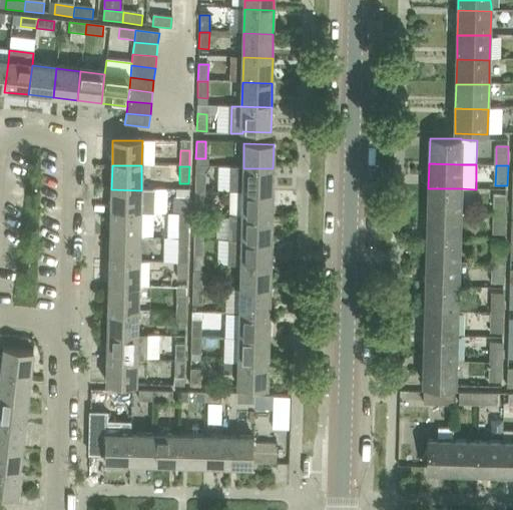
[(230,167),(229,192),(242,192),(273,193),(273,168),(243,168),(230,167)]
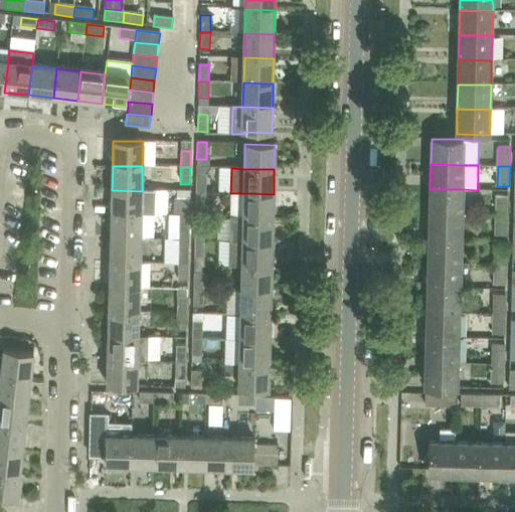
[(196,179),(196,192),(206,192),(206,179),(206,175),(196,175),(196,179)]
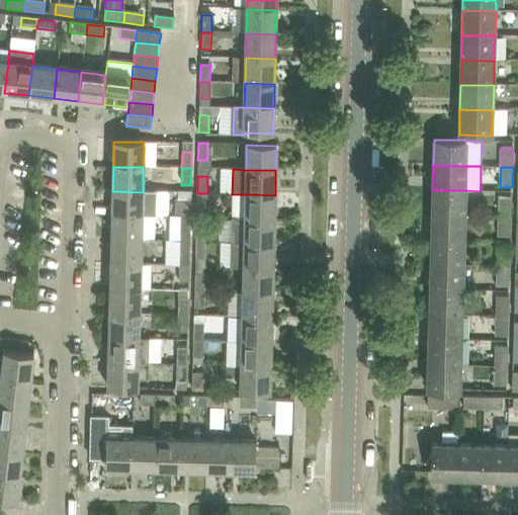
[(432,190),(432,215),(463,216),(464,190),(432,190)]
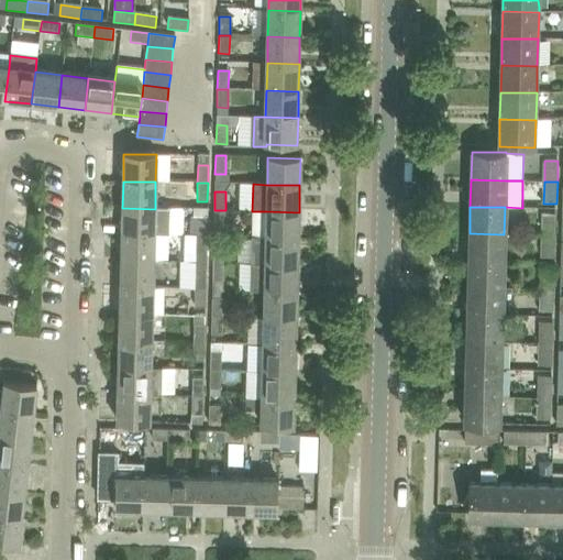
[(122,208),(122,234),(165,235),(168,235),(169,209),(155,209),(122,208)]
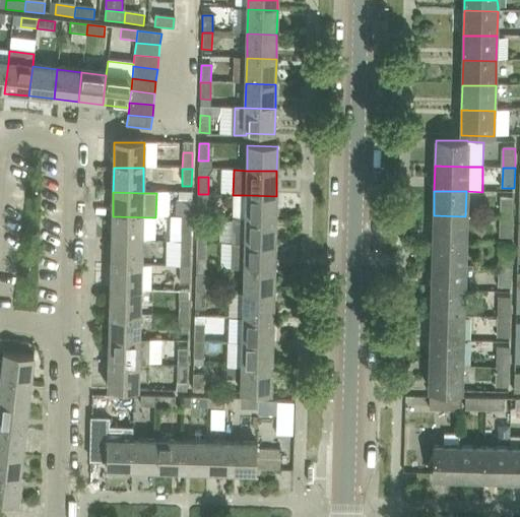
[(198,194),(198,210),(208,210),(208,194),(198,194)]
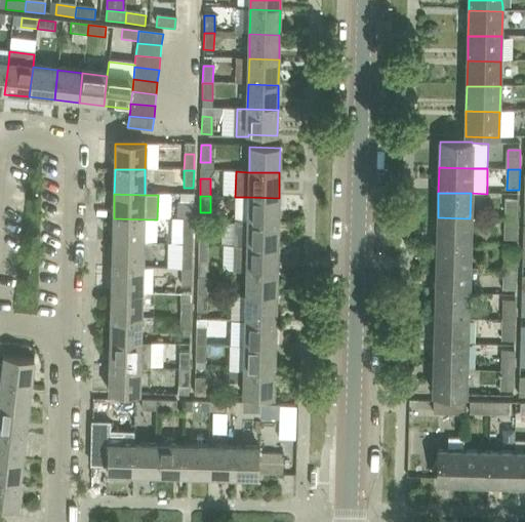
[(248,197),(248,222),(278,223),(279,198),(248,197)]
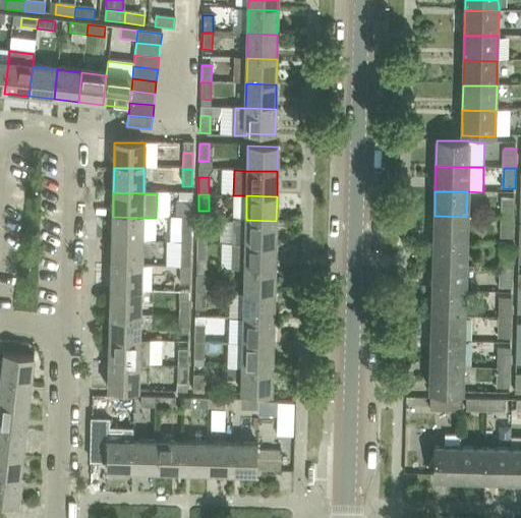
[(503,198),(502,218),(514,218),(514,199),(503,198)]
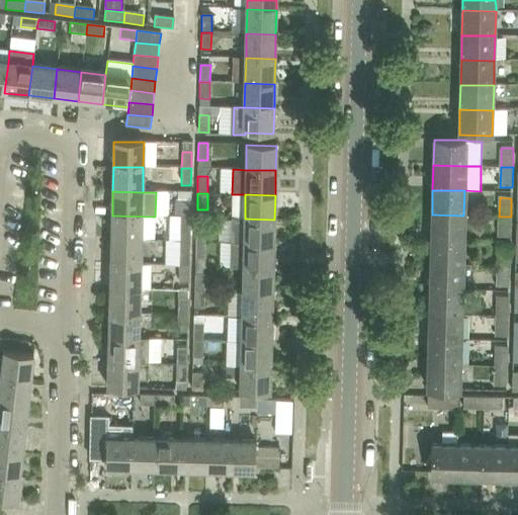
[(175,200),(175,218),(180,218),(191,218),(191,200),(180,200),(180,201),(175,200)]
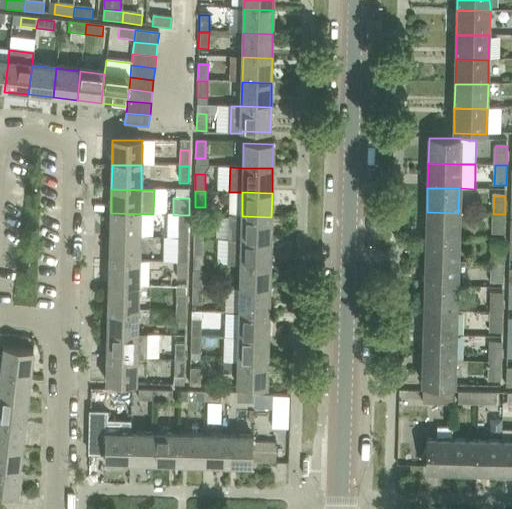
[(427,212),(426,237),(458,238),(458,213),(427,212)]
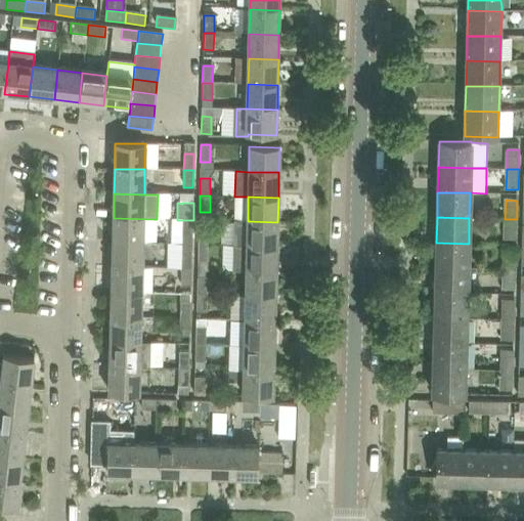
[(114,218),(113,244),(142,244),(151,244),(154,244),(157,245),(157,219),(154,219),(114,218)]
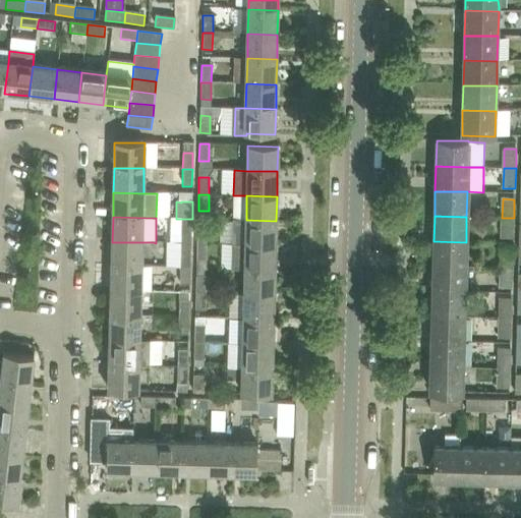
[(502,218),(502,239),(514,239),(514,218),(502,218)]
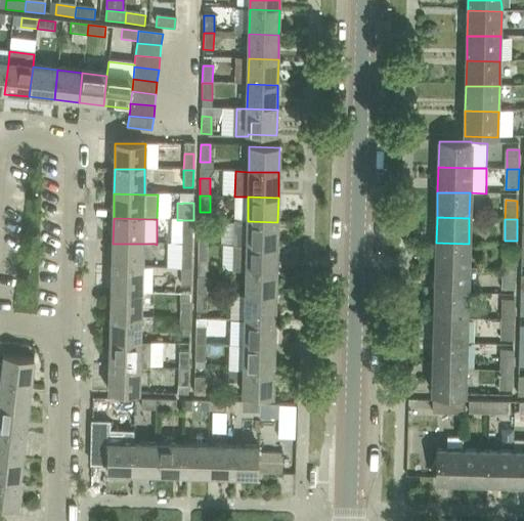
[(193,220),(182,220),(181,245),(192,245),(193,220)]
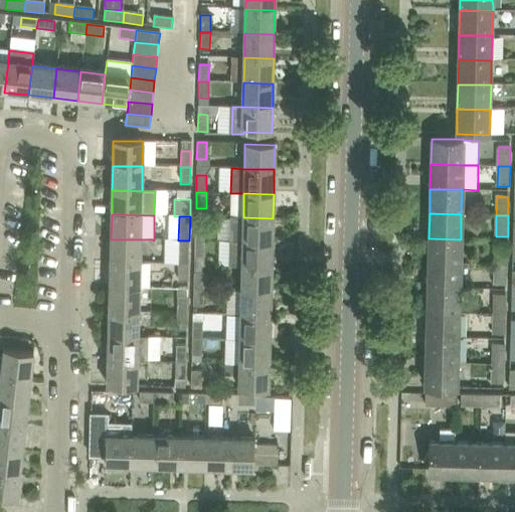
[(243,217),(231,217),(230,241),(273,242),(273,218),(243,217)]
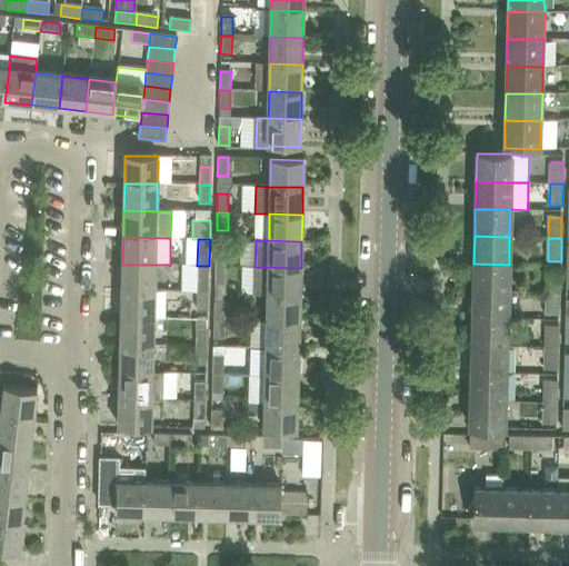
[(217,248),(216,267),(227,267),(227,248),(217,248)]
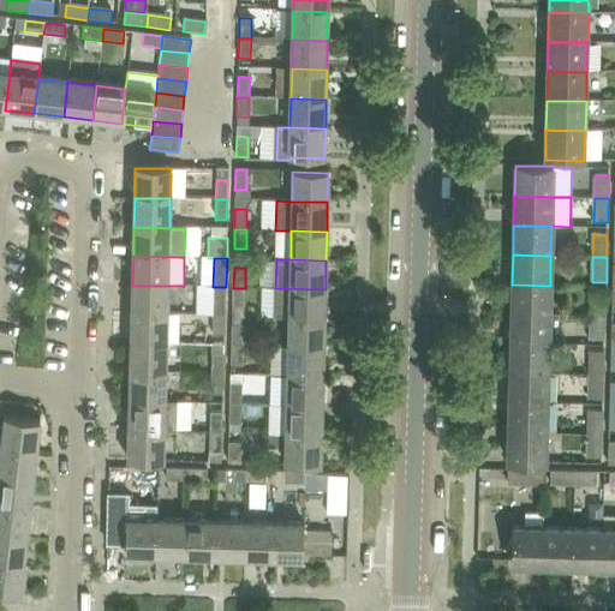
[(512,285),(511,315),(549,316),(550,286),(512,285)]
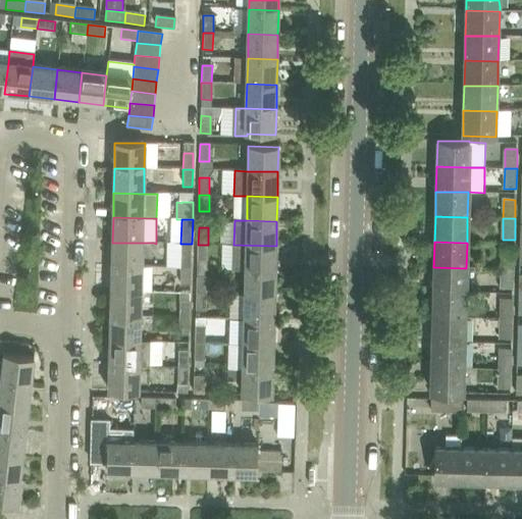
[(112,243),(112,267),(142,268),(142,243),(112,243)]
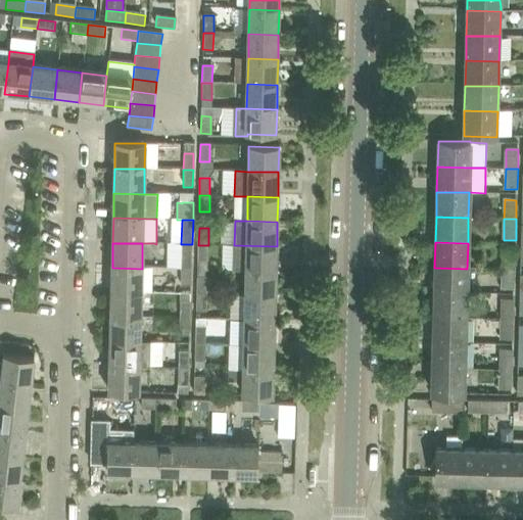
[(198,245),(198,262),(208,262),(208,245),(198,245)]
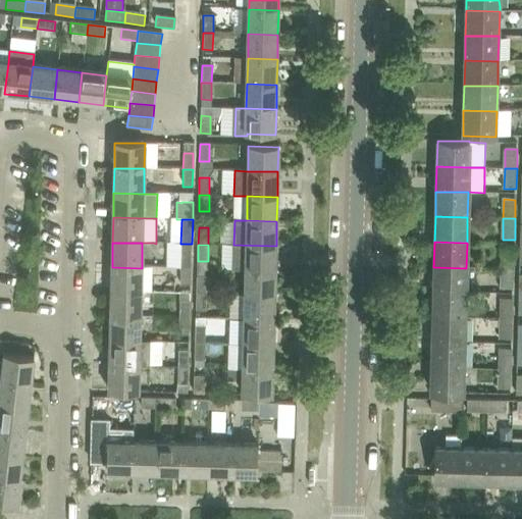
[(231,270),(245,270),(275,271),(276,246),(233,245),(232,245),(231,270)]
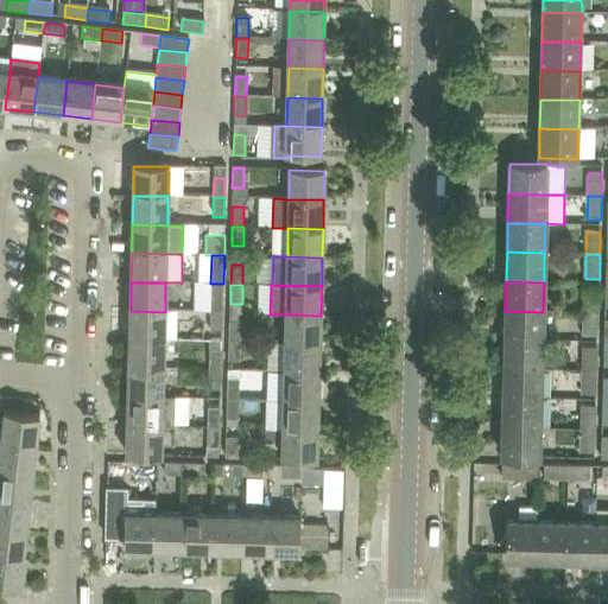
[(584,291),(584,313),(599,313),(599,291),(584,291)]
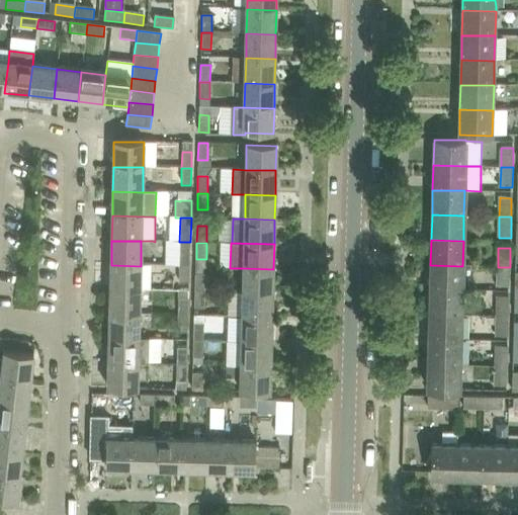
[(180,249),(180,266),(190,267),(190,250),(180,249)]
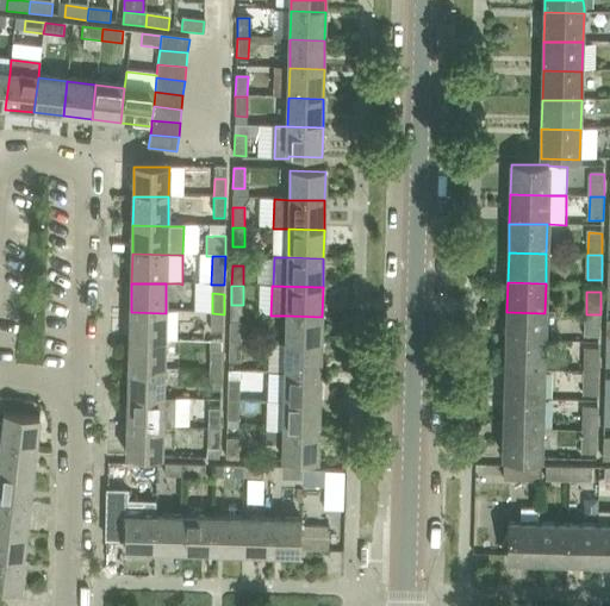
[(131,312),(130,341),(163,342),(165,342),(176,342),(178,313),(166,313),(131,312)]
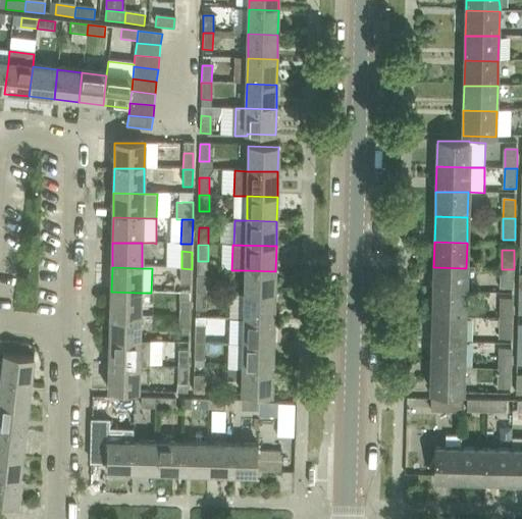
[(433,267),(433,293),(465,293),(466,268),(433,267)]
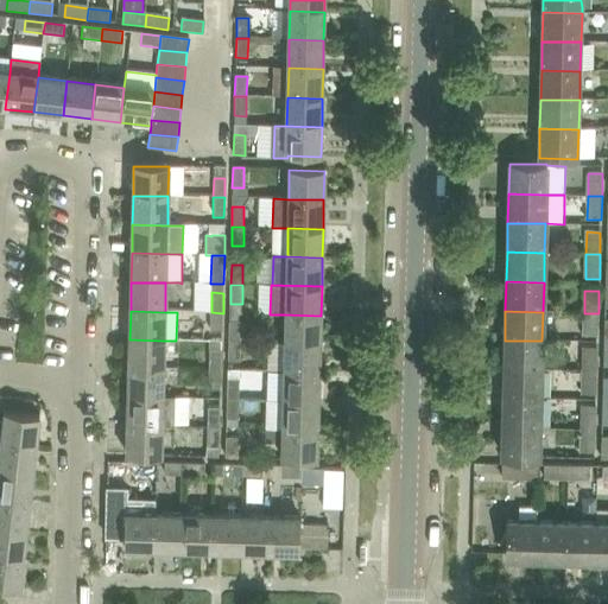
[(211,312),(210,332),(222,332),(223,313),(211,312)]
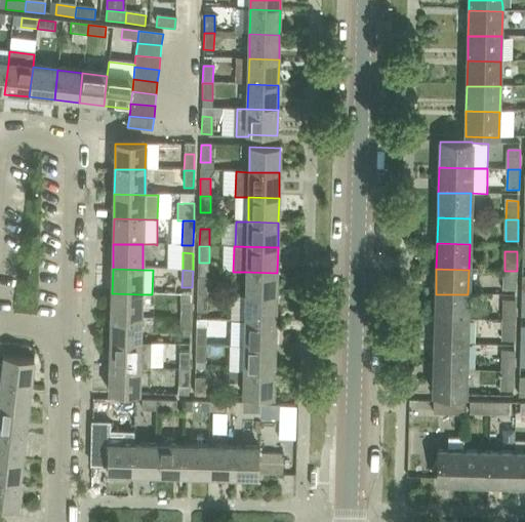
[(505,271),(505,291),(517,291),(517,271),(505,271)]
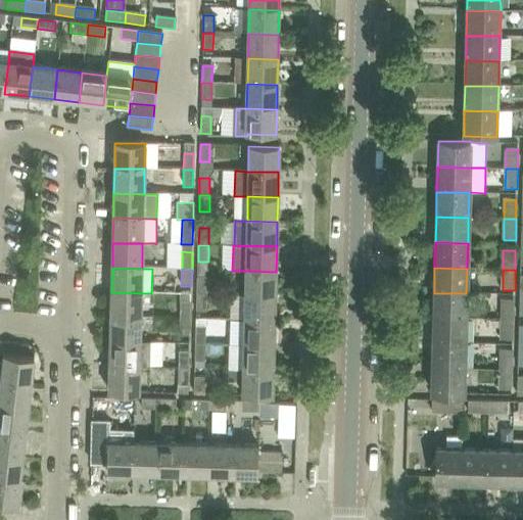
[(245,271),(245,295),(275,296),(276,272),(245,271)]
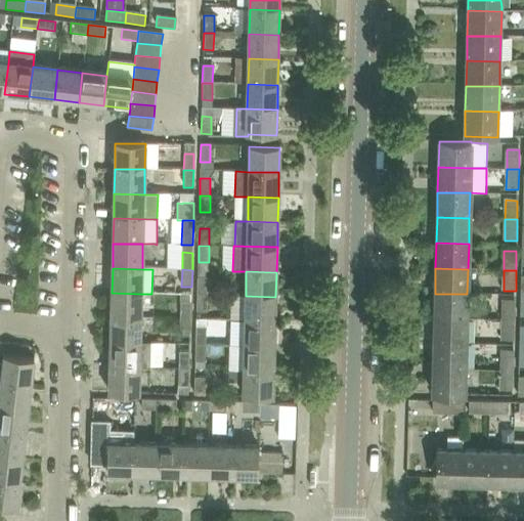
[(198,278),(198,295),(208,296),(208,278),(198,278)]
